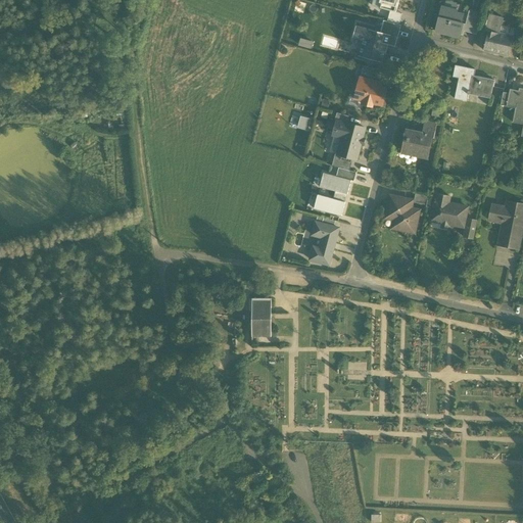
[(380,0),(372,0),(371,6),(380,8),(382,3),(380,3),(380,0)]
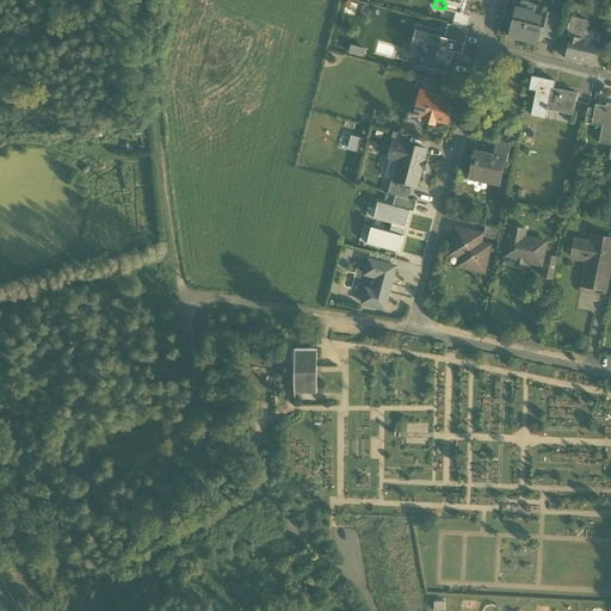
[(444,0),(444,4),(446,4),(444,10),(456,13),(463,14),(467,0),(444,0)]
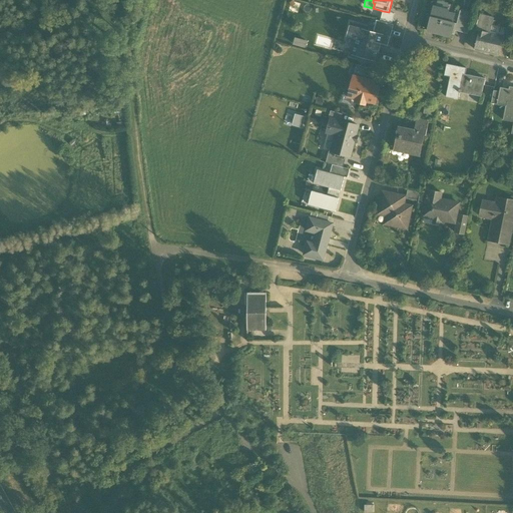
[(437,0),(436,7),(448,10),(449,3),(437,0)]
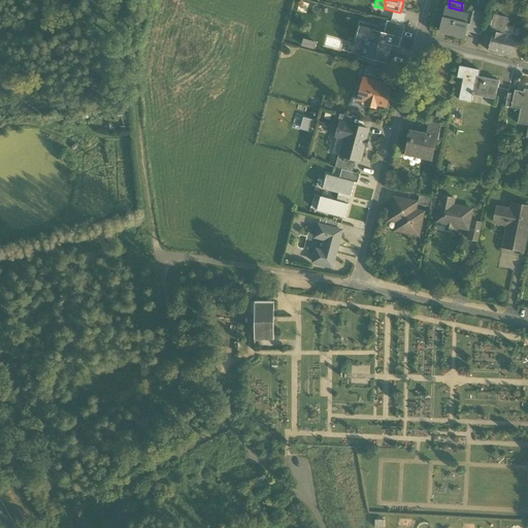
[(449,7),(447,7),(440,32),(463,37),(467,24),(465,24),(467,15),(460,13),(461,10),(449,7)]
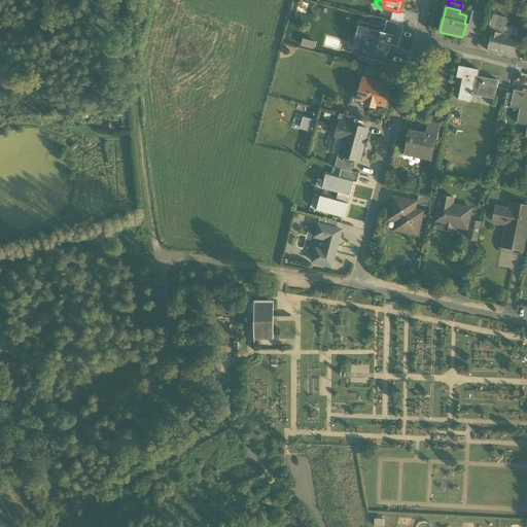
[(393,11),(392,16),(403,20),(406,14),(399,12),(393,11)]
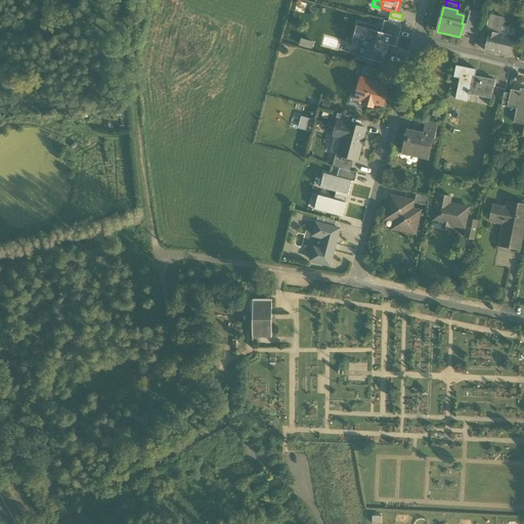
[(471,12),(466,30),(478,33),(483,15),(471,12)]
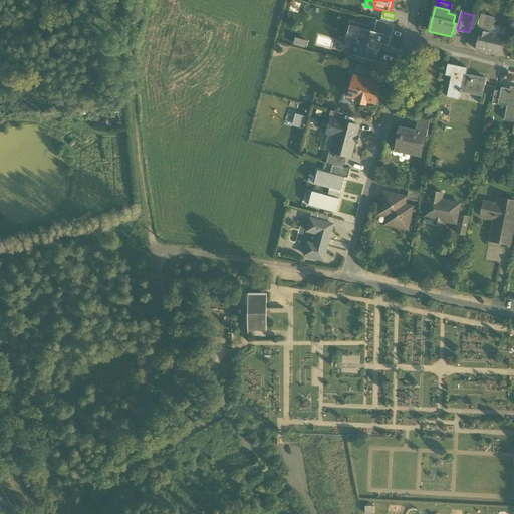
[(476,49),(500,55),(505,36),(491,32),(493,24),(495,18),(481,15),(476,30),(481,31),(476,49)]
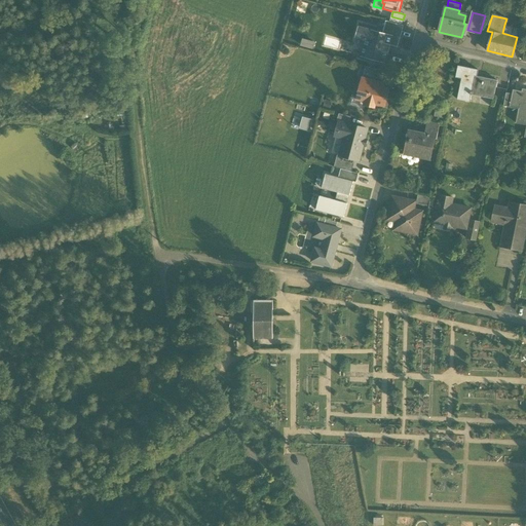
[(402,25),(389,22),(385,21),(382,33),(399,37),(402,25)]
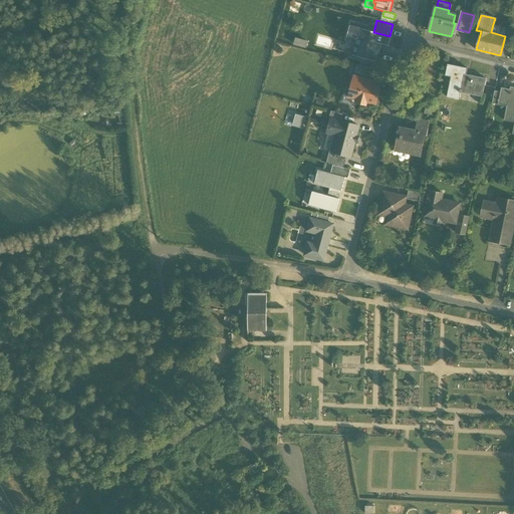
[(507,28),(493,24),(491,32),(505,36),(507,28)]
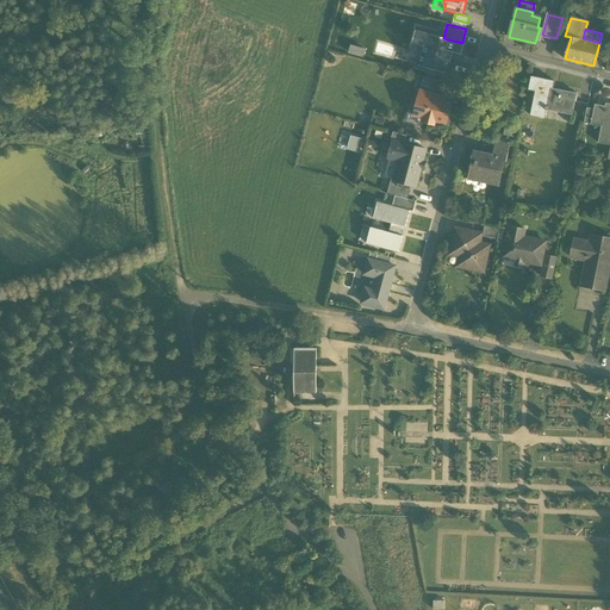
[(417,64),(447,73),(453,53),(461,55),(465,43),(462,43),(443,38),(416,30),(412,43),(422,47),(417,64)]
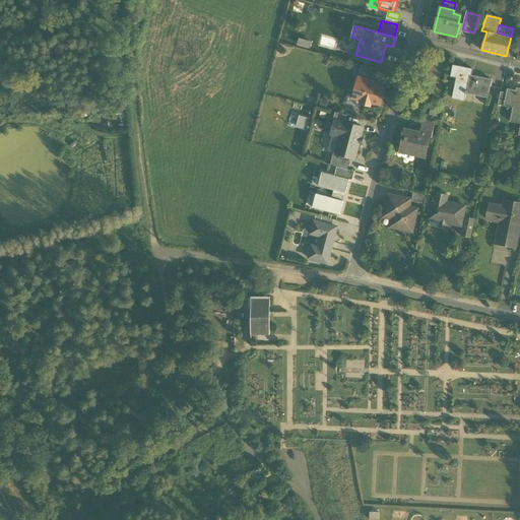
[(312,42),(299,38),(297,46),(310,49),(312,42)]
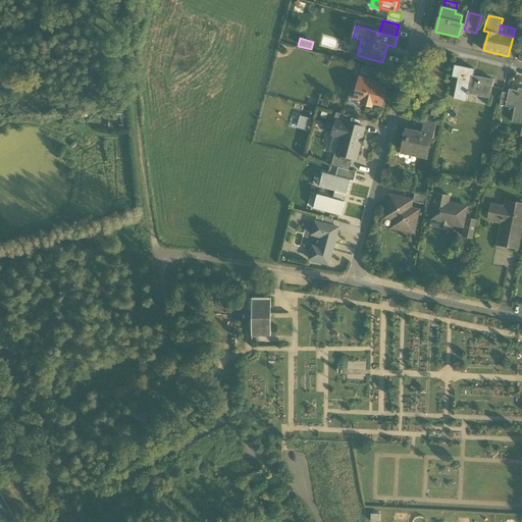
[(363,65),(360,77),(376,82),(379,70),(373,68),(365,66),(363,65)]
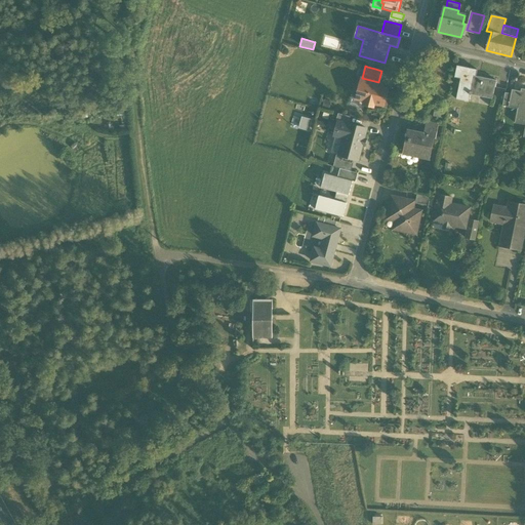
[(455,77),(460,79),(461,77),(467,78),(469,68),(457,66),(455,77)]
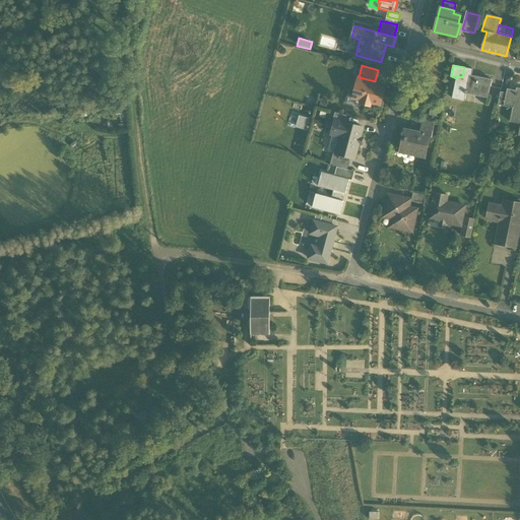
[(452,99),(464,101),(466,93),(467,89),(471,90),(471,91),(489,95),(491,86),(492,86),(493,81),(492,81),(492,79),(471,75),(473,69),(464,67),(462,77),(457,76),(456,78),(452,99)]
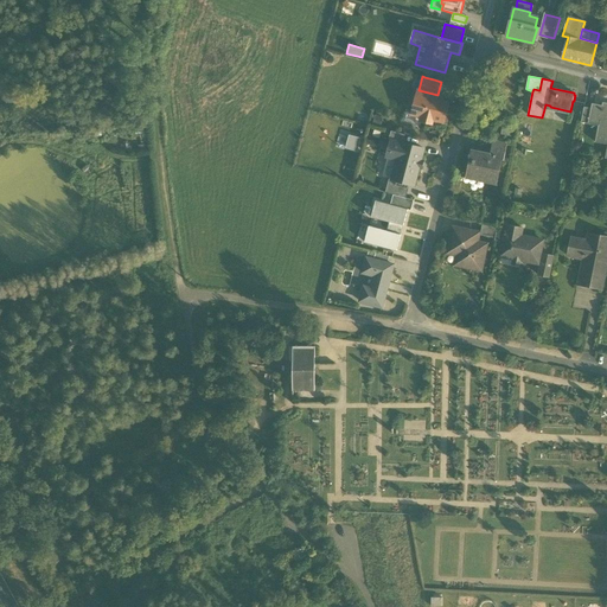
[(419,90),(413,114),(423,116),(422,121),(432,123),(433,120),(443,122),(449,103),(441,101),(442,96),(438,95),(419,90)]
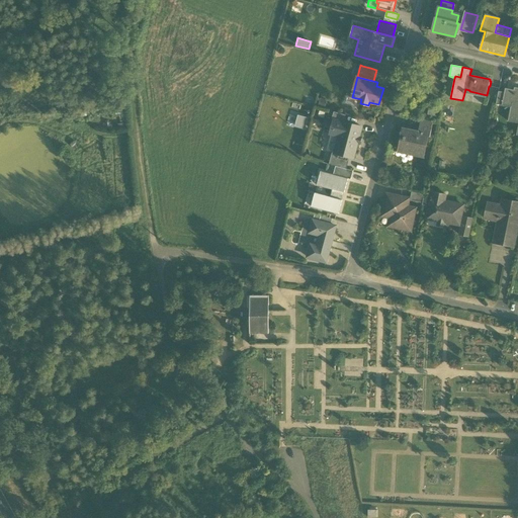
[(508,121),(517,122),(517,88),(514,87),(514,90),(505,89),(504,93),(503,101),(503,102),(512,103),(511,107),(508,121)]
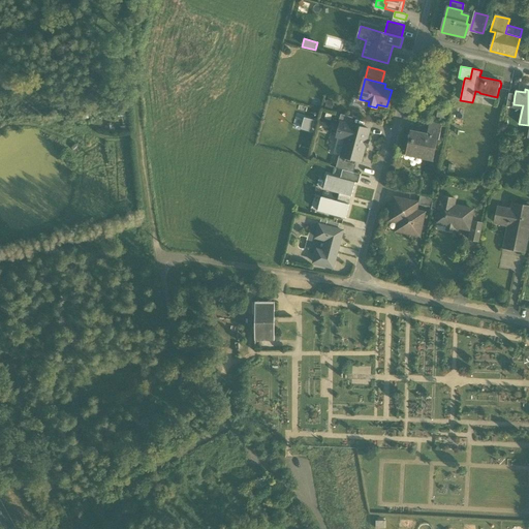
[(474,95),(496,100),(497,97),(479,93),(479,92),(475,91),(474,95)]
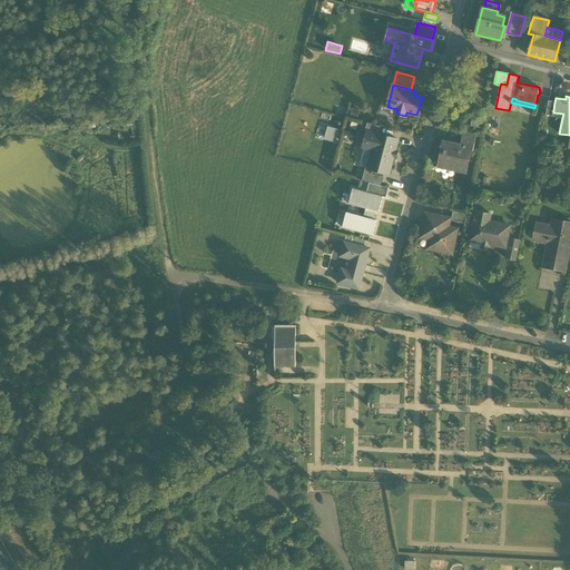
[(546,115),(553,116),(553,112),(553,111),(554,102),(549,100),(546,115)]
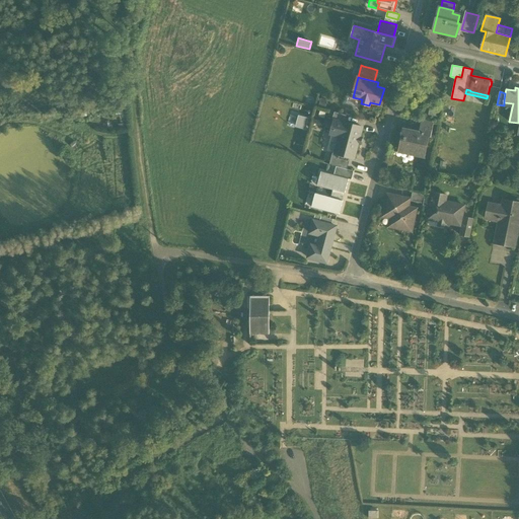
[(362,99),(353,97),(347,95),(345,103),(360,107),(361,103),(362,99)]
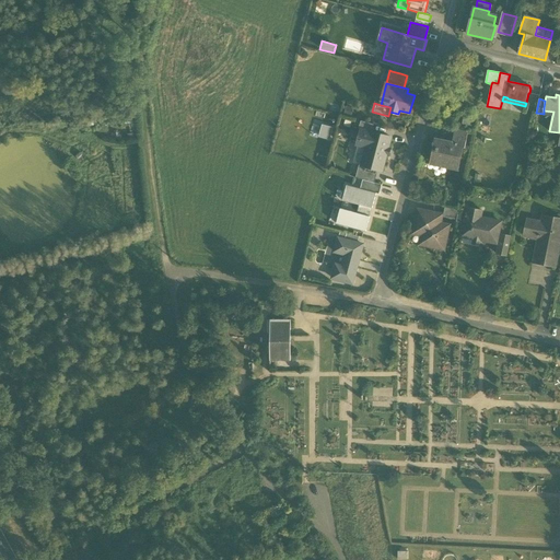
[(353,108),(347,106),(343,116),(351,118),(353,108)]
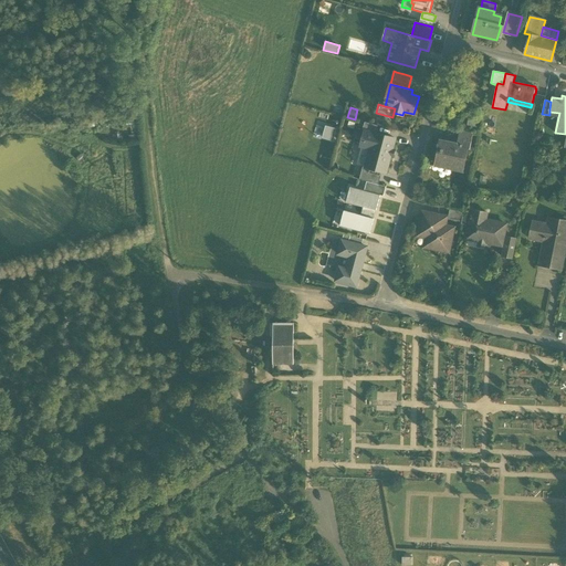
[(469,115),(467,125),(475,127),(478,117),(469,115)]
